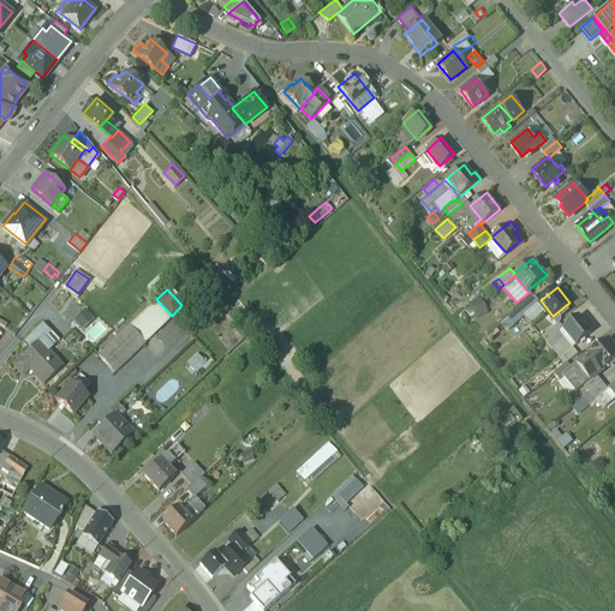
[(156,299),(130,323),(144,340),(172,316),(156,299)]
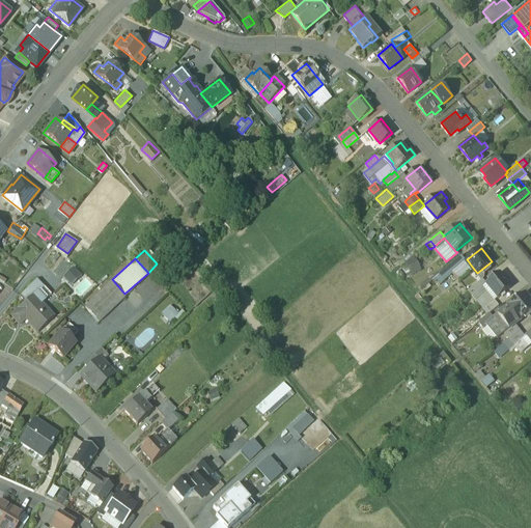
[(473,268),(467,259),(463,262),(469,271),(473,268)]
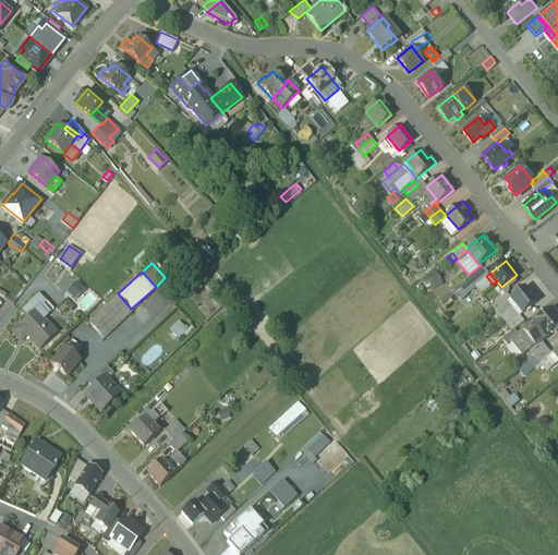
[(447,285),(441,275),(434,279),(439,289),(447,285)]
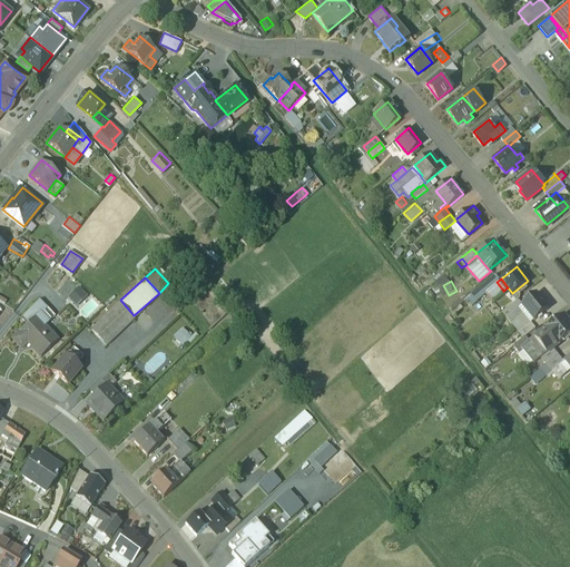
[(85,293),(77,286),(68,296),(75,304),(85,293)]
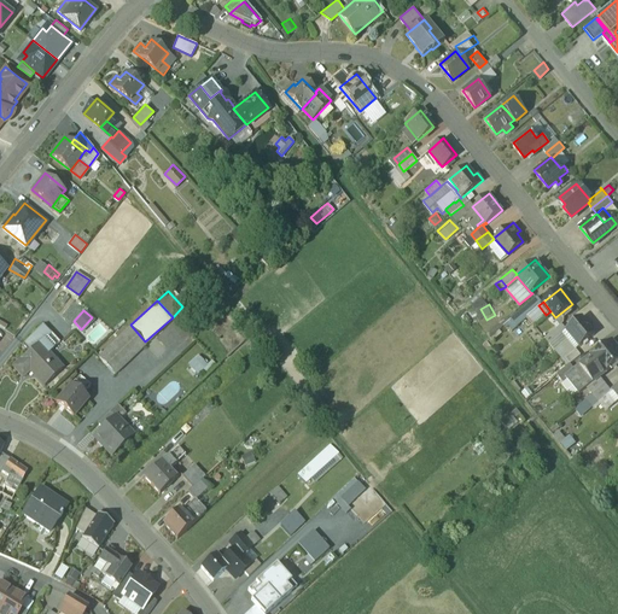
[(506,322),(514,328),(520,320),(512,314),(506,322)]
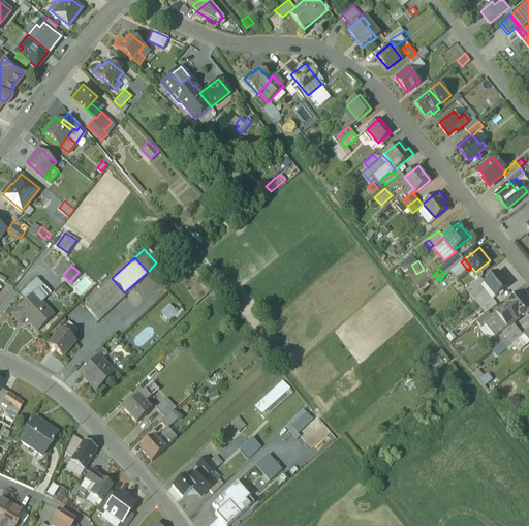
[(509,285),(498,271),(486,281),(497,296),(509,285)]
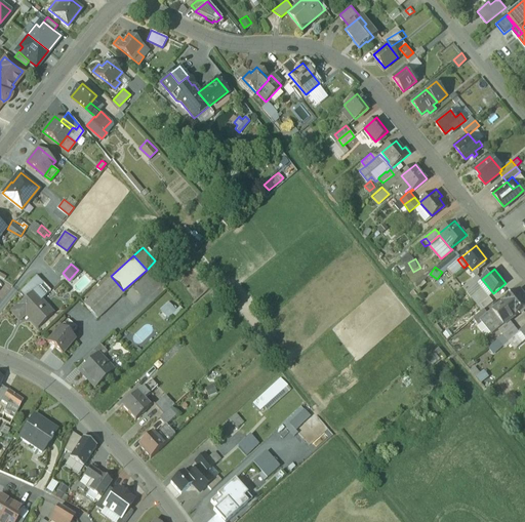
[(111,276),(84,302),(97,316),(123,290),(111,276)]
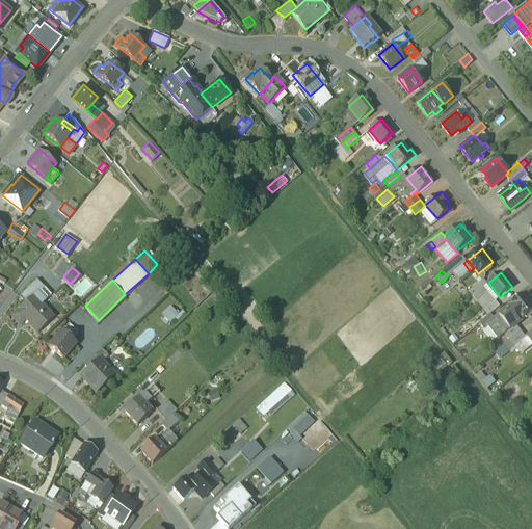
[(47,297),(38,289),(11,314),(19,323),(26,317),(38,331),(53,316),(41,302),(47,297)]
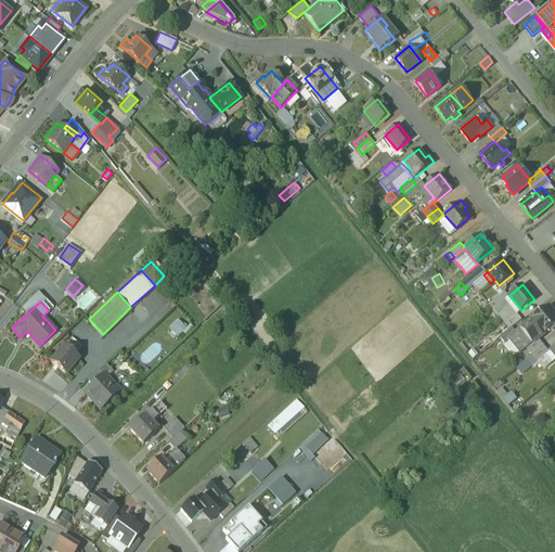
[(554,317),(545,306),(532,317),(532,318),(527,322),(516,331),(507,337),(510,341),(519,352),(528,346),(539,337),(540,336),(544,332),(544,333),(554,323),(554,317)]
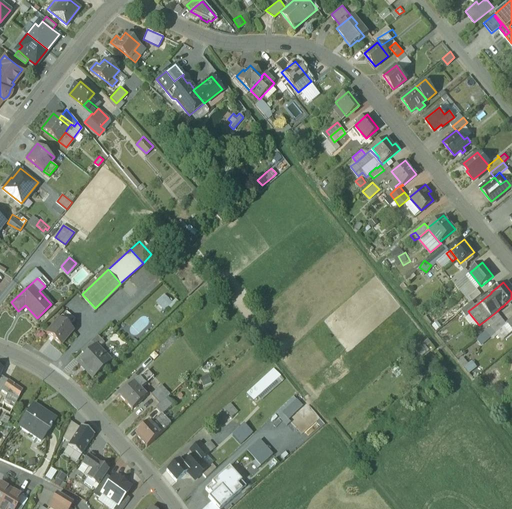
[(477,288),(469,296),(472,300),(481,293),(477,288)]
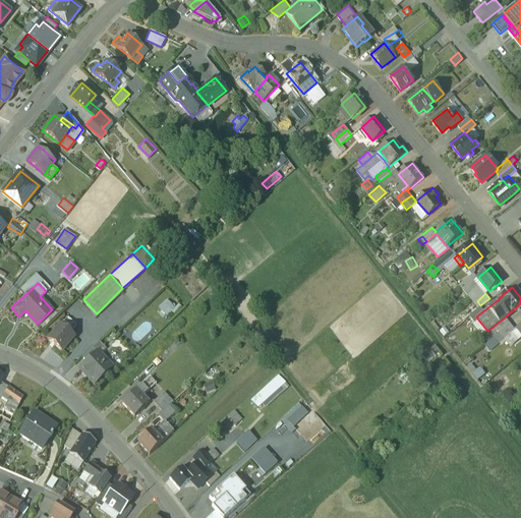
[(159,304),(167,312),(175,304),(167,296),(159,304)]
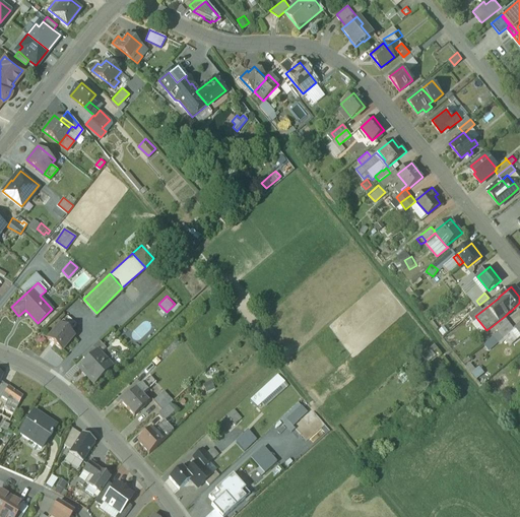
[(479,305),(468,314),(475,321),(477,319),(475,316),(483,310),(479,305)]
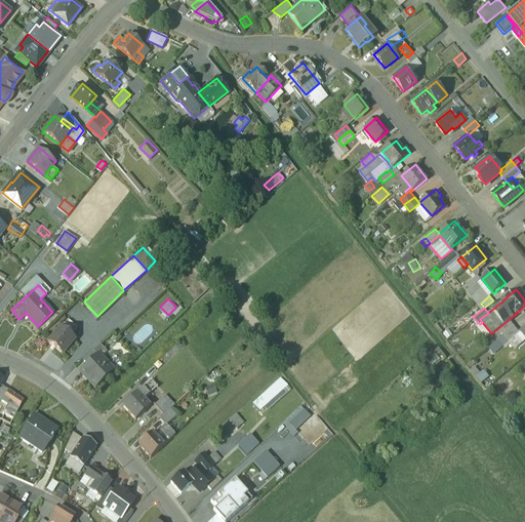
[(68,317),(62,325),(70,332),(77,324),(68,317)]
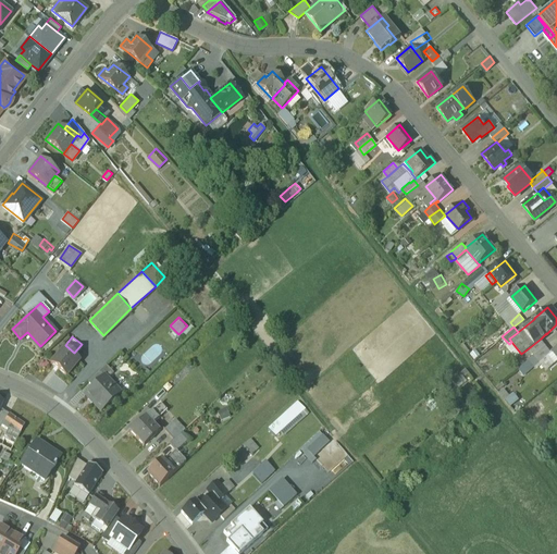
[(541,339),(530,347),(534,354),(545,345),(541,339)]
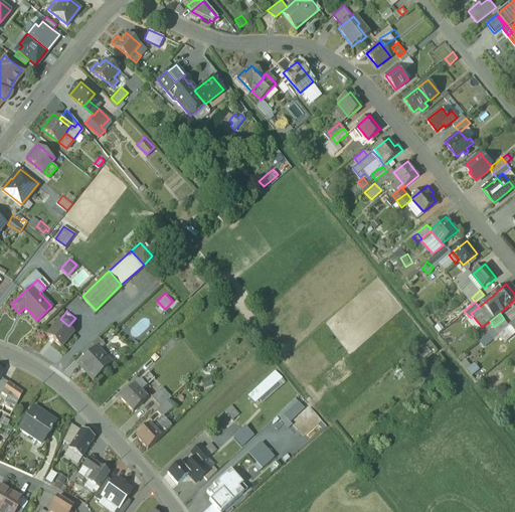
[(60,319),(59,318),(47,333),(60,345),(73,330),(68,326),(60,319)]
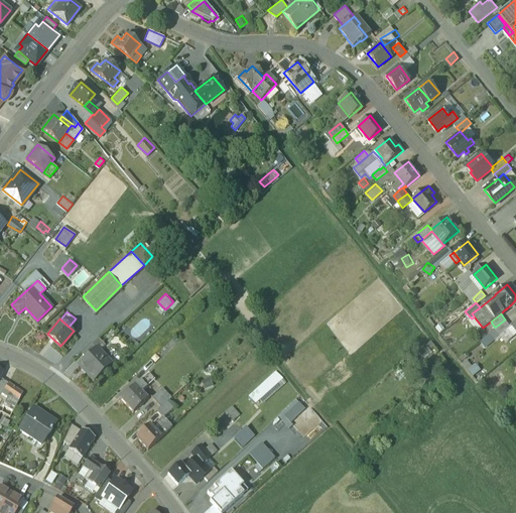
[(98,337),(89,346),(93,350),(96,347),(99,350),(105,344),(98,337)]
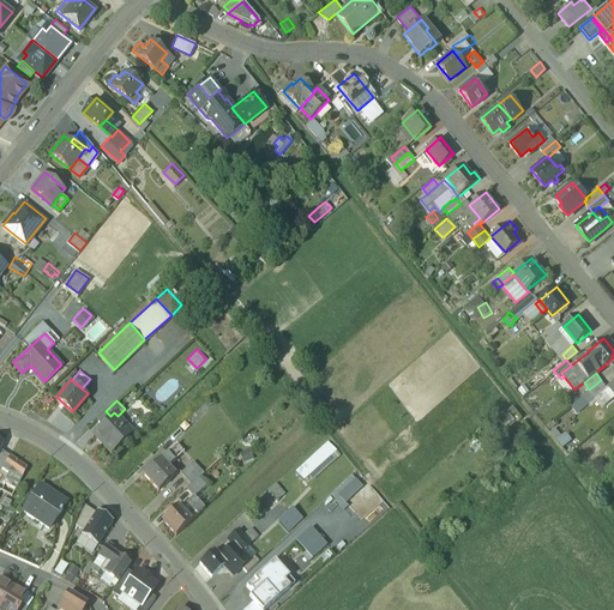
[(106,411),(97,418),(102,424),(110,416),(106,411)]
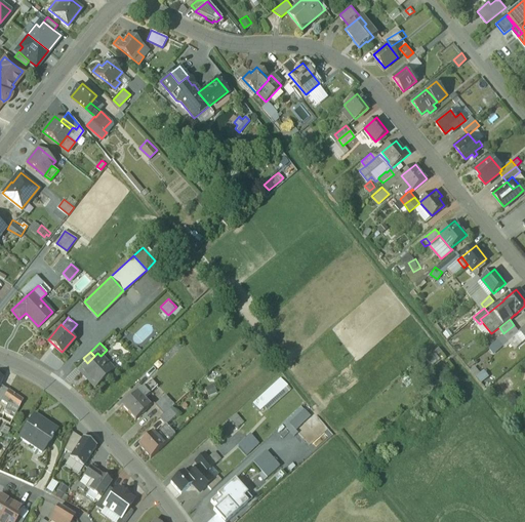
[(87,363),(82,368),(88,375),(87,375),(95,385),(108,373),(103,368),(105,366),(107,363),(101,356),(97,353),(94,356),(87,363)]
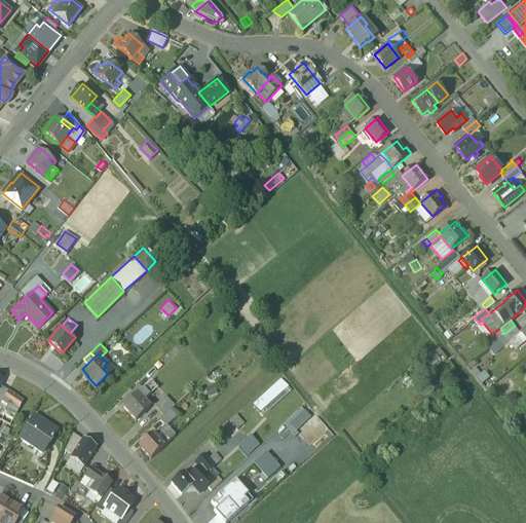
[(476,366),(473,368),(480,381),(490,375),(486,368),(479,371),(476,366)]
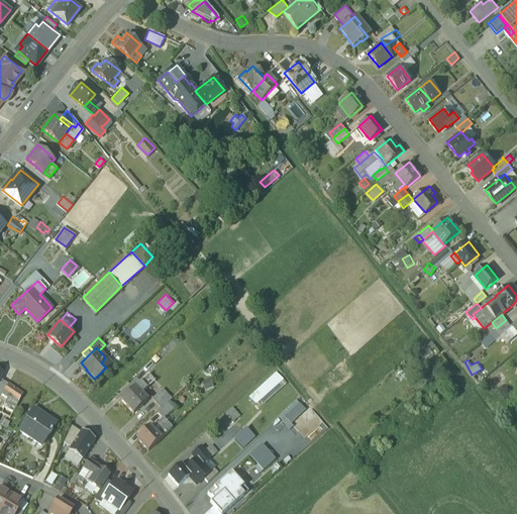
[(148,372),(142,377),(148,384),(154,379),(148,372)]
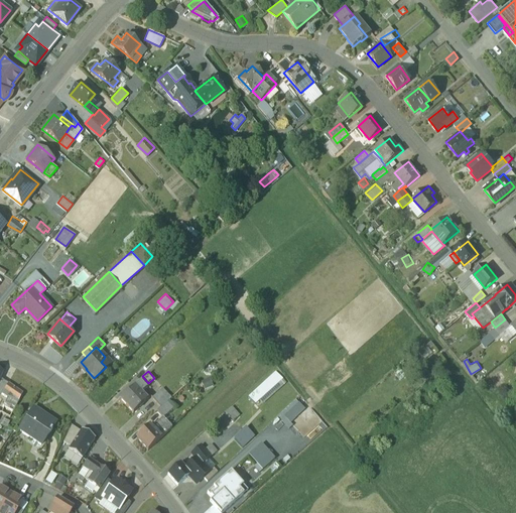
[(276,371),(249,393),(255,401),(282,379),(276,371)]
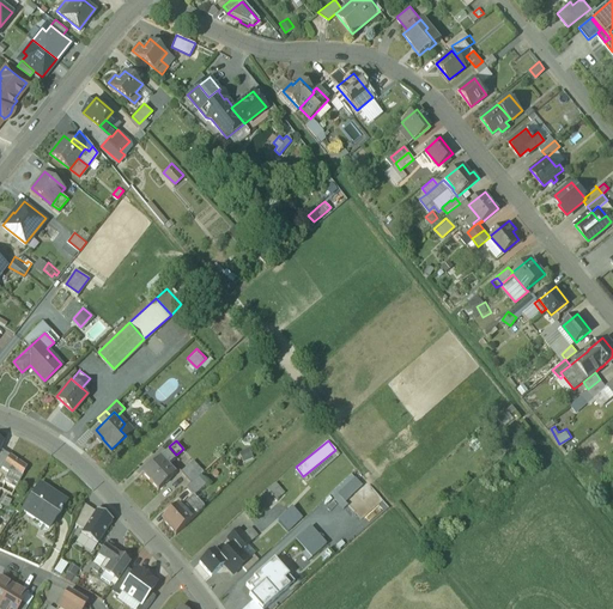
[(169,446),(159,456),(167,464),(176,455),(169,446)]
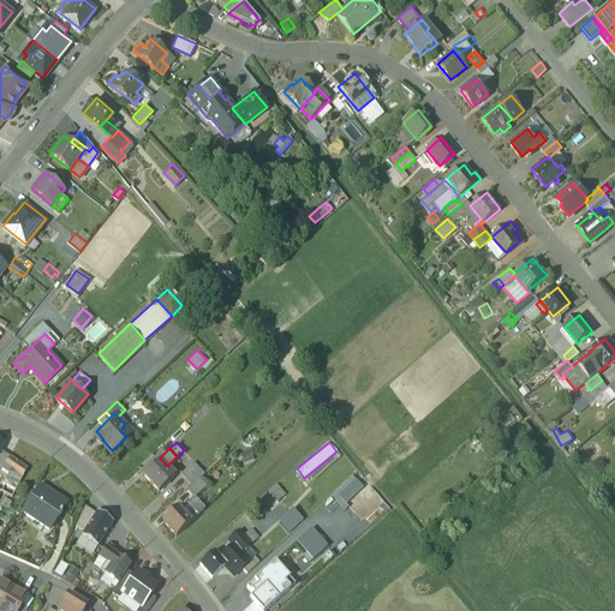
[(28,460),(13,449),(5,461),(19,472),(28,460)]
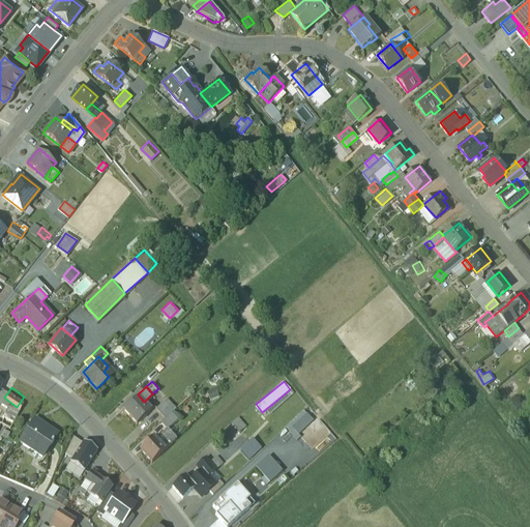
[(214,387),(207,389),(209,397),(216,394),(214,387)]
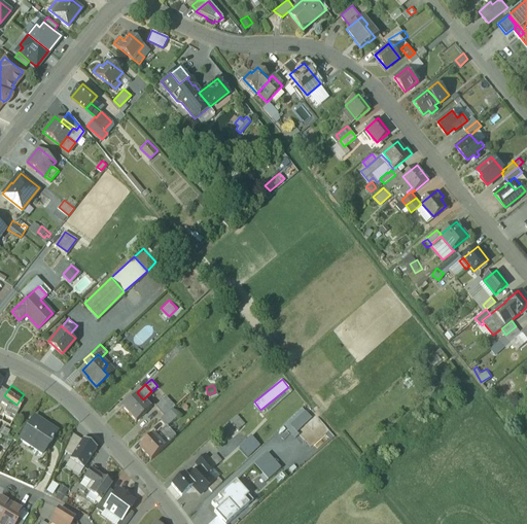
[(136,392),(123,405),(135,418),(149,406),(143,399),(137,392),(136,392)]
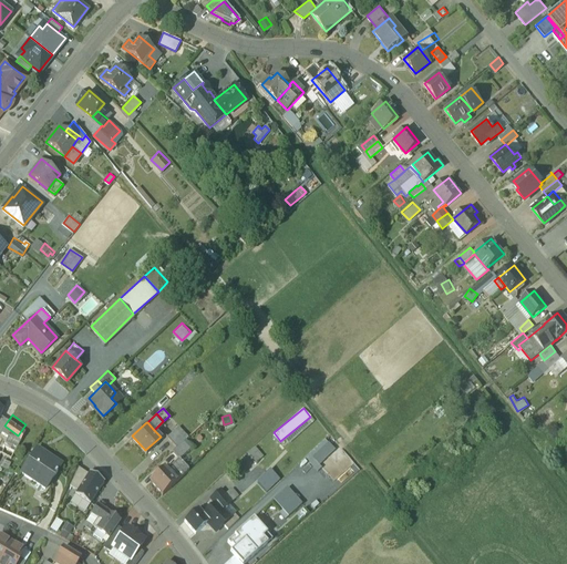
[(333,445),(325,436),(308,451),(317,461),(333,445)]
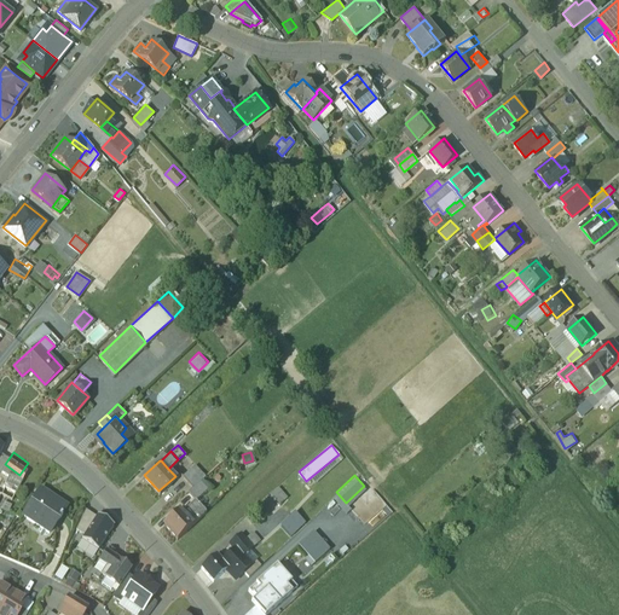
[(198,479),(186,489),(195,498),(207,487),(198,479)]
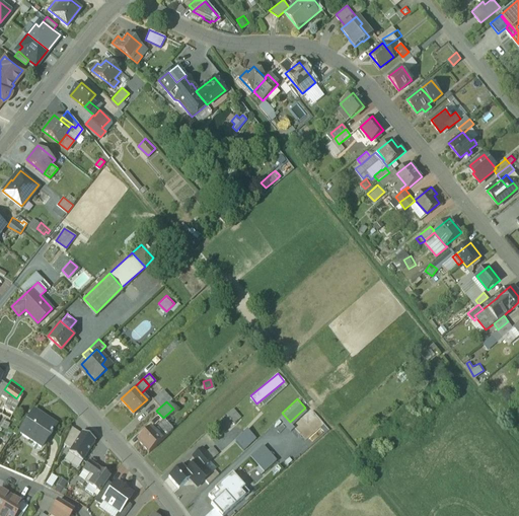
[(13,410),(4,406),(1,412),(10,416),(13,410)]
